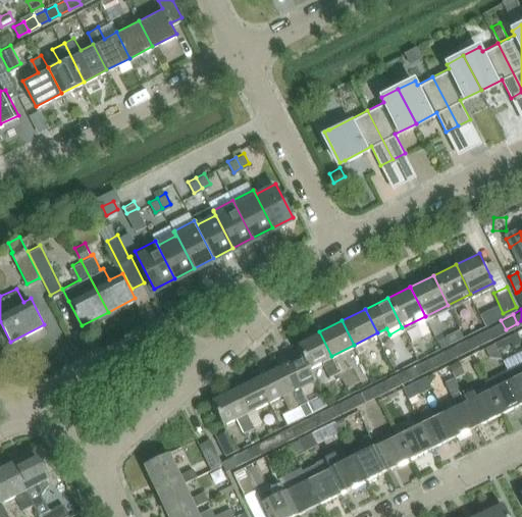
[(489,326),(493,334),(506,329),(501,320),(489,326)]
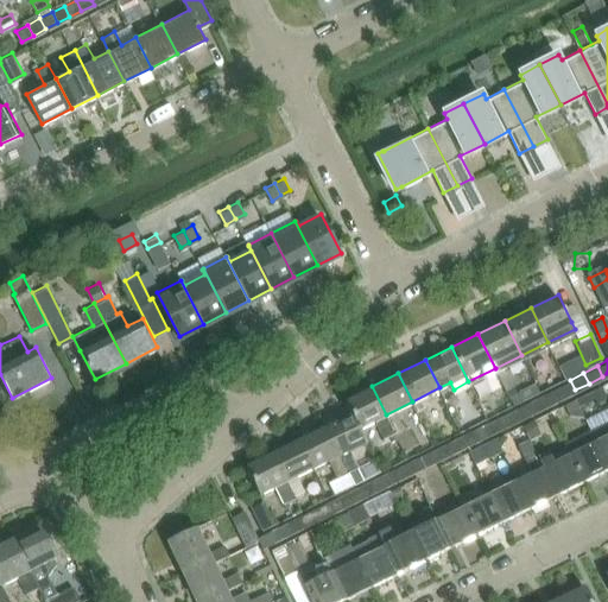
[(557,386),(562,397),(575,390),(570,380),(557,386)]
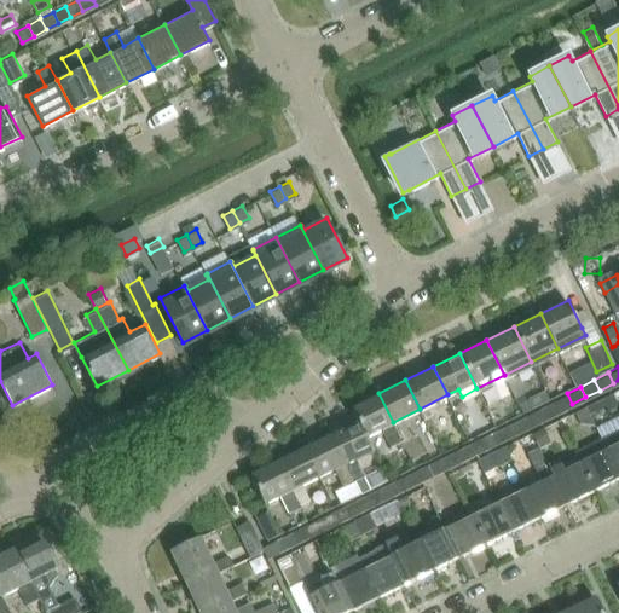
[(545,388),(530,397),(533,405),(549,397),(545,388)]
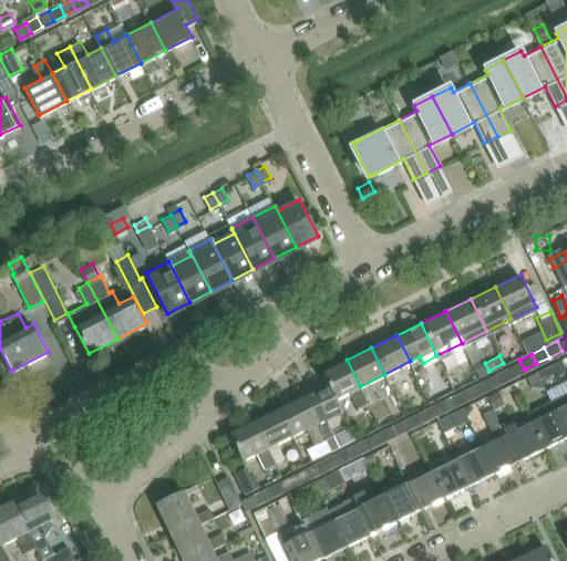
[(321,373),(328,384),(334,398),(336,397),(349,391),(357,406),(367,402),(359,386),(360,386),(347,360),(321,373)]
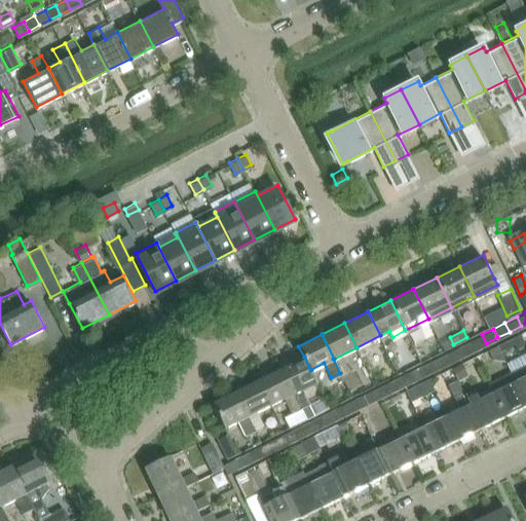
[(470,340),(474,349),(486,343),(482,334),(470,340)]
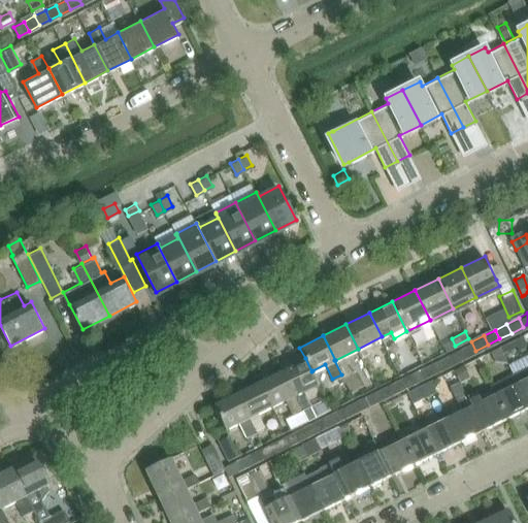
[(475,351),(471,341),(460,348),(464,356),(475,351)]
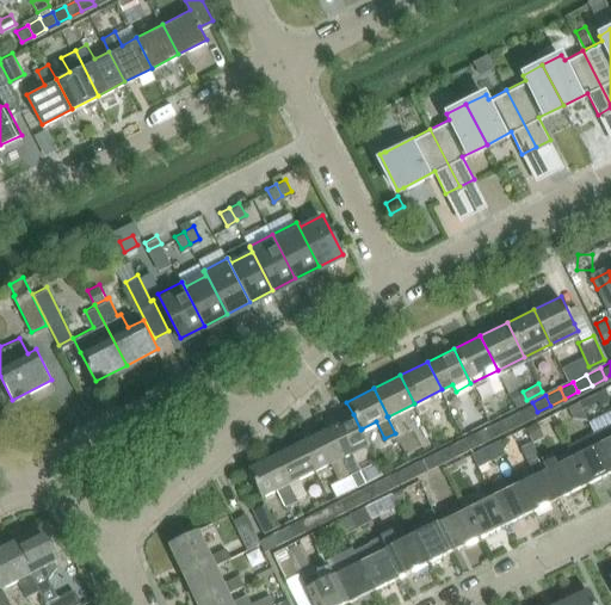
[(537,412),(532,402),(518,408),(524,419),(537,412)]
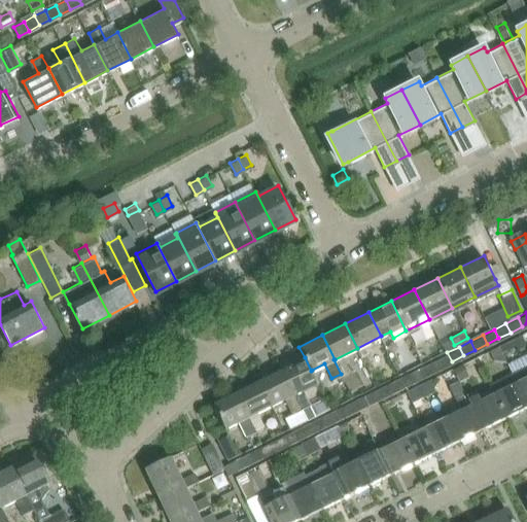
[(452,361),(447,352),(435,358),(440,367),(452,361)]
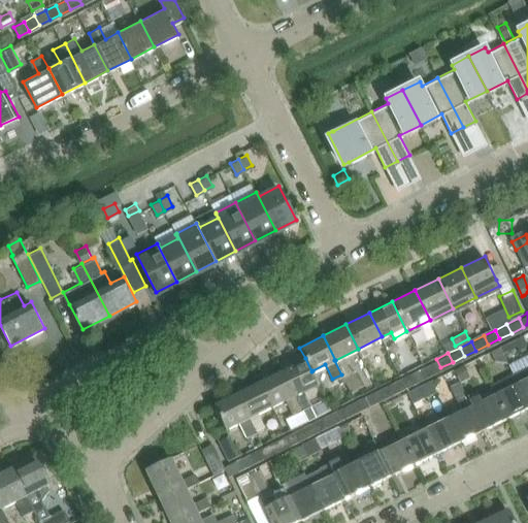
[(311,371),(305,358),(283,369),(302,407),(310,403),(303,389),(319,382),(312,370),(311,371)]
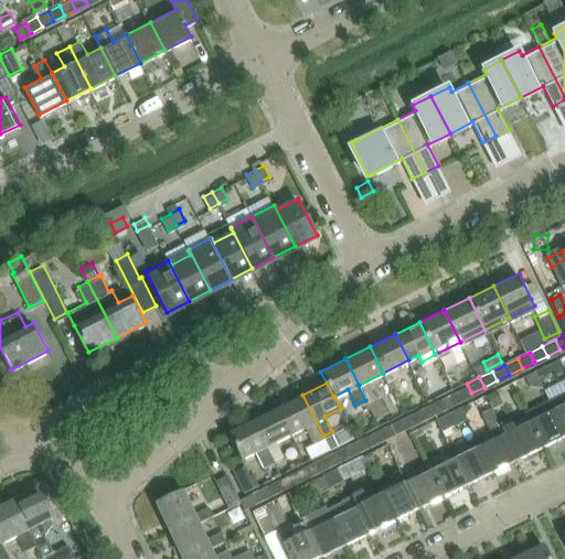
[(471,393),(467,384),(455,389),(459,399),(471,393)]
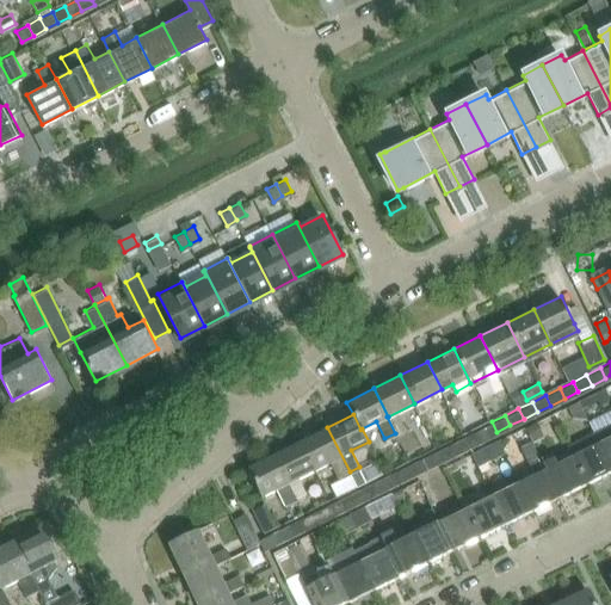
[(536,420),(524,426),(529,436),(541,430),(536,420)]
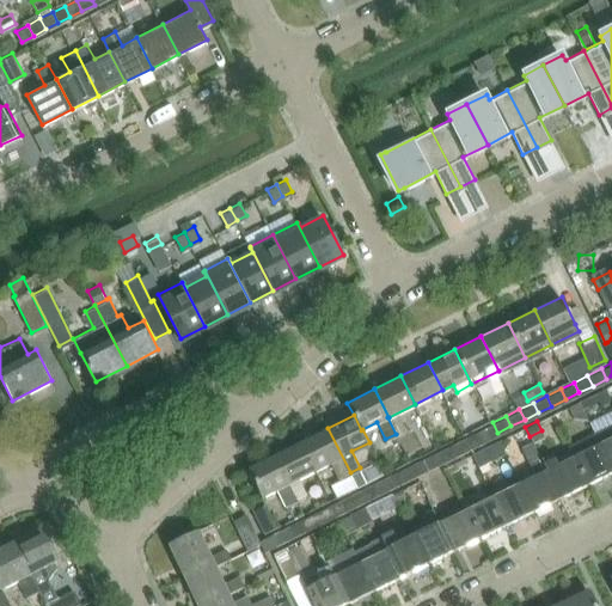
[(497,433),(493,422),(478,429),(483,440),(497,433)]
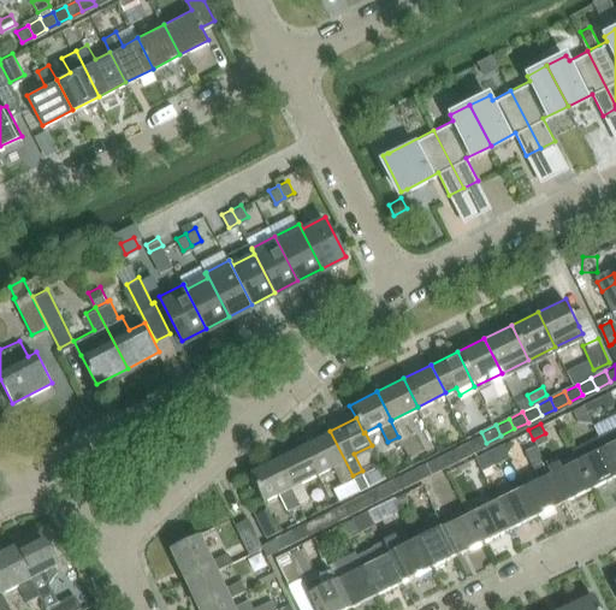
[(615,426),(599,434),(615,469),(615,426)]
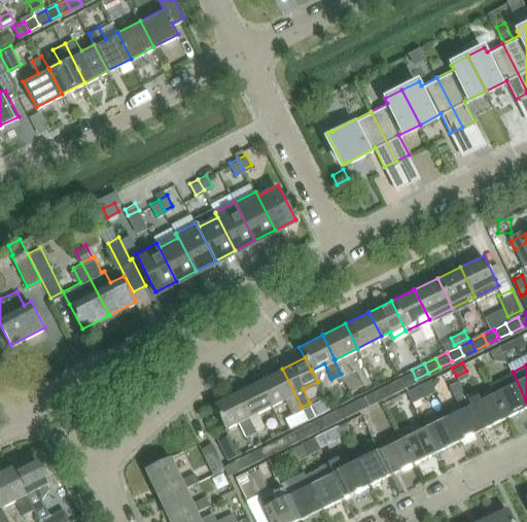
[(302,407),(282,369),(259,380),(272,405),(285,397),(292,412),(302,407)]
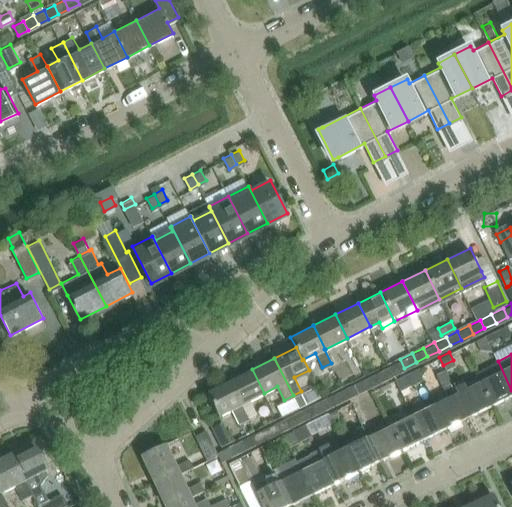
[(404,368),(400,359),(389,365),(393,373),(404,368)]
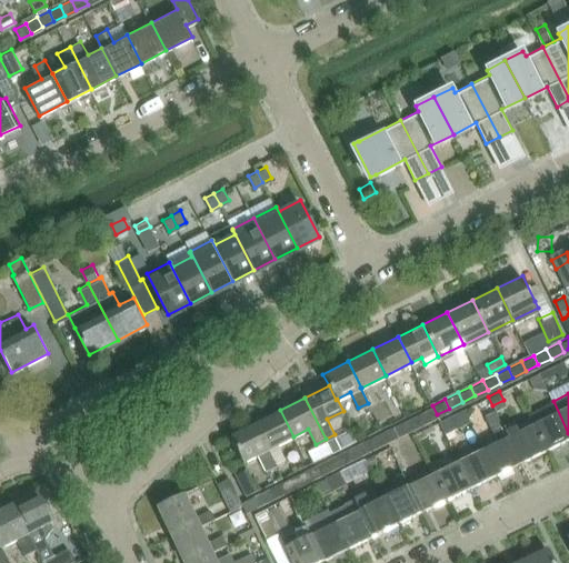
[(529,413),(532,422),(546,449),(568,436),(568,433),(553,401),(529,413)]
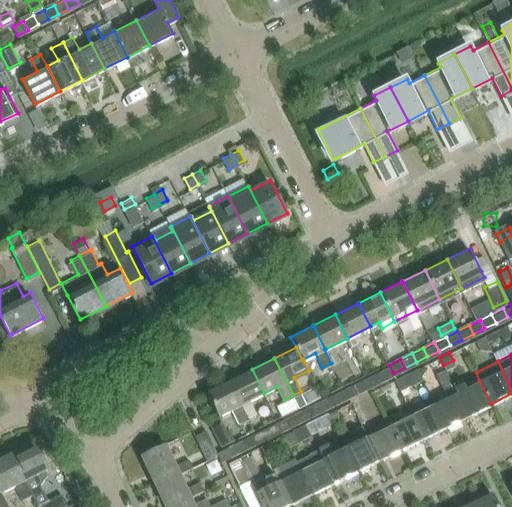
[(393,373),(389,365),(377,370),(382,379),(393,373)]
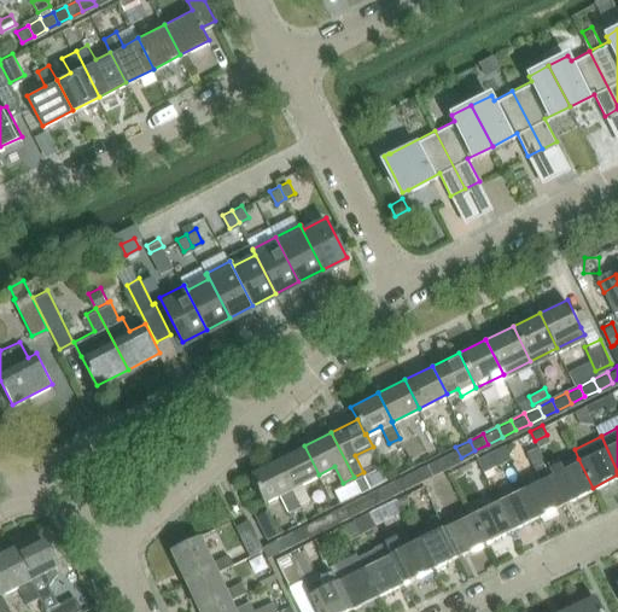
[(537,444),(526,449),(534,466),(544,460),(537,444)]
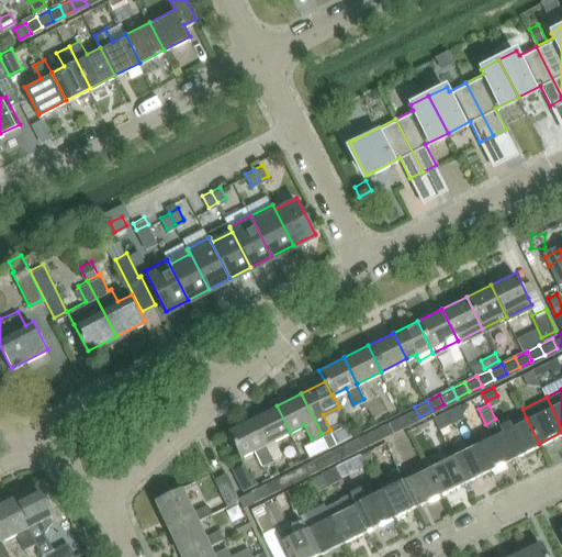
[(290,432),(277,405),(253,418),(273,459),(282,454),(276,438),(290,432)]
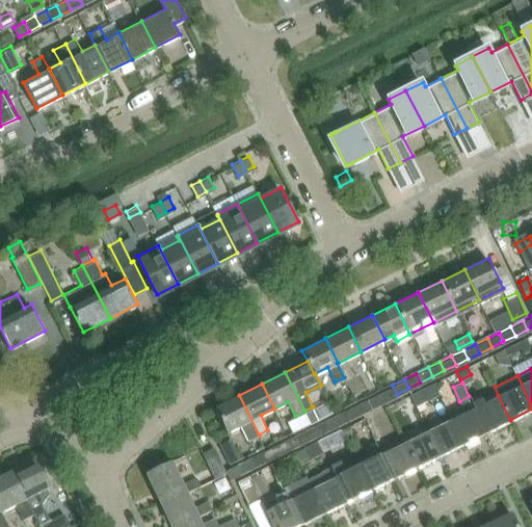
[(397,394),(392,385),(380,391),(384,400),(397,394)]
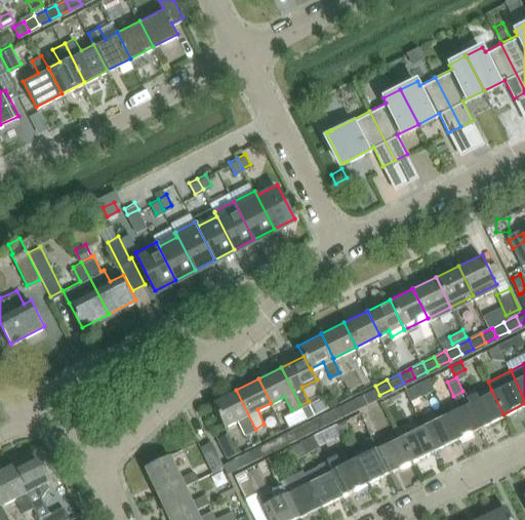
[(379,395),(375,386),(364,392),(368,400),(379,395)]
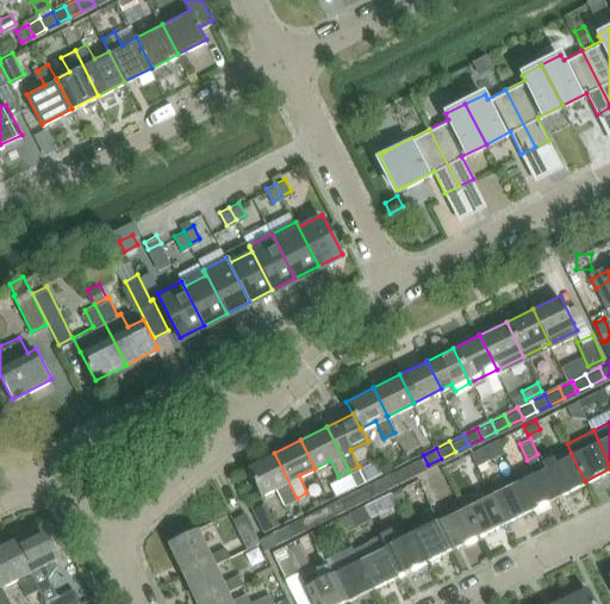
[(539,454),(559,494),(585,481),(571,453),(556,460),(551,448),(539,454)]
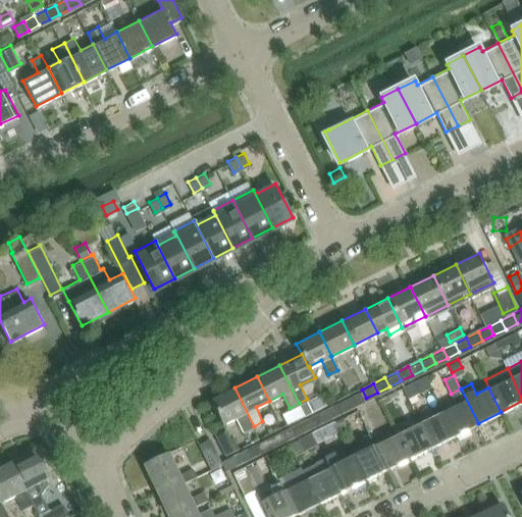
[(254,426),(235,388),(211,399),(222,423),(237,416),(244,430),(254,426)]
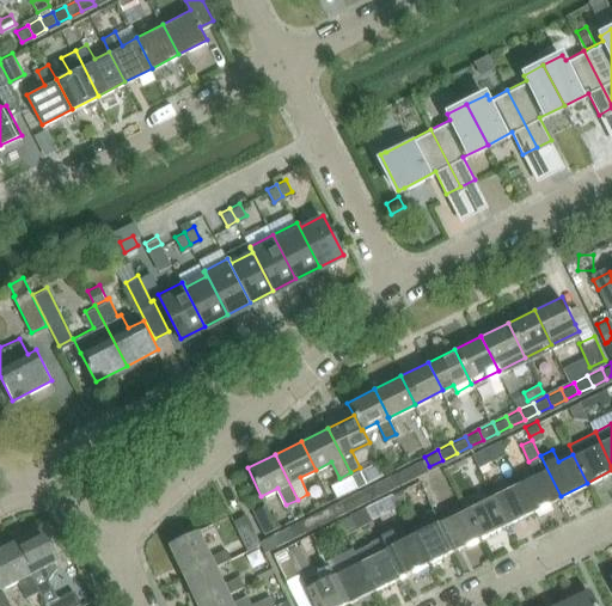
[(520,481),(534,509),(561,496),(540,455),(539,455),(528,461),(534,473),(520,481)]
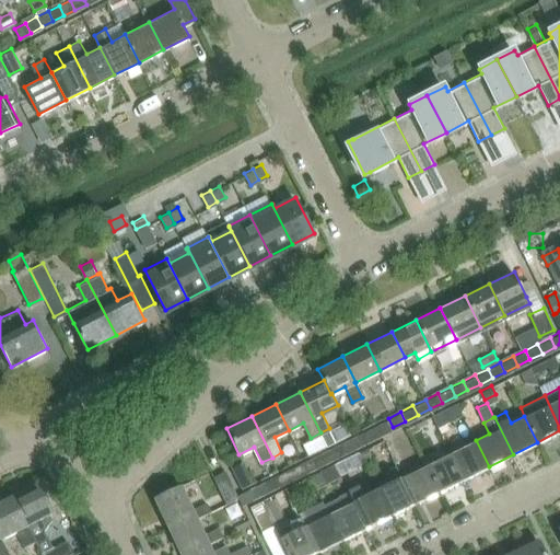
[(393,427),(388,418),(375,424),(380,434),(393,427)]
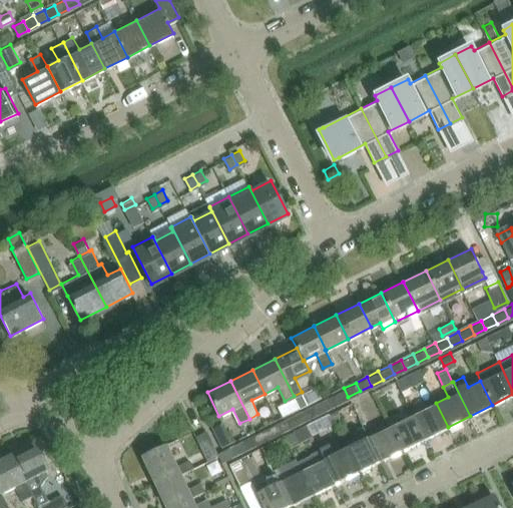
[(348,397),(344,388),(333,394),(337,402),(348,397)]
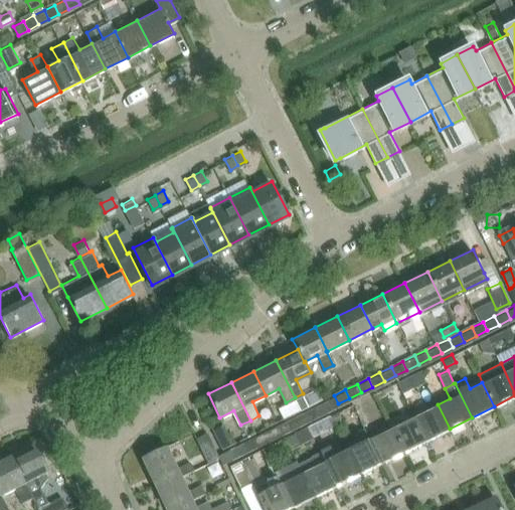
[(303,394),(295,398),(301,409),(308,405),(303,394)]
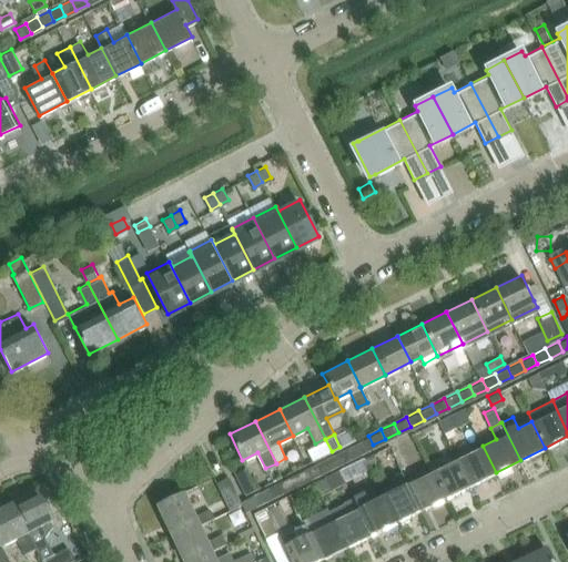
[(373,445),(368,436),(355,441),(361,451),(373,445)]
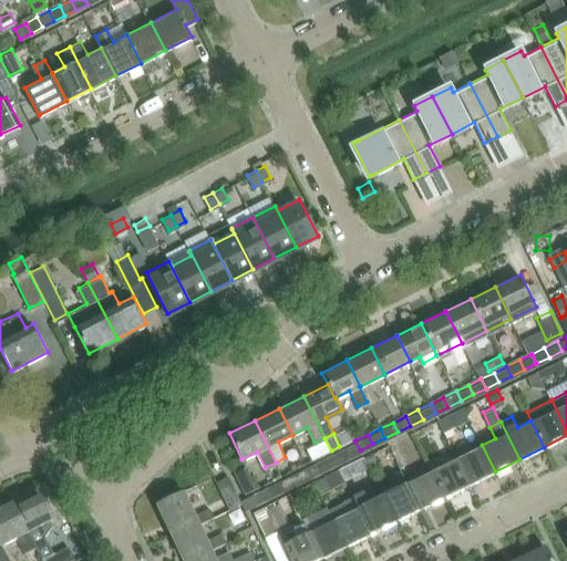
[(360,450),(354,440),(342,447),(347,457),(360,450)]
